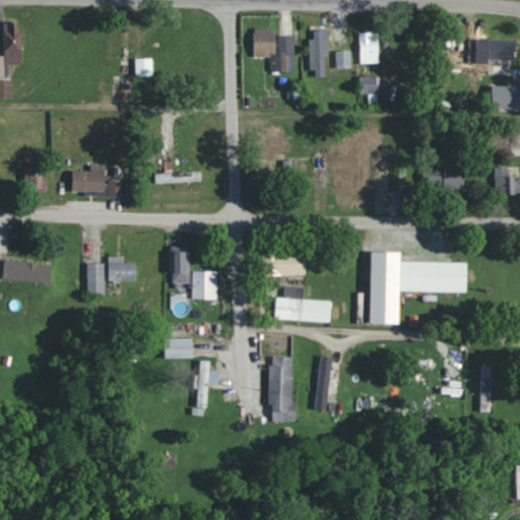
[(4,21),(5,64),(22,64),(21,21),(4,21)]
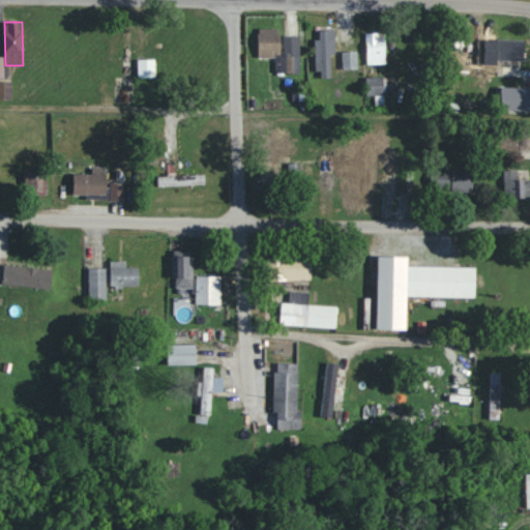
[(300,36),(283,36),(283,28),(259,28),(259,57),(275,57),(275,71),(300,71),(300,36)]
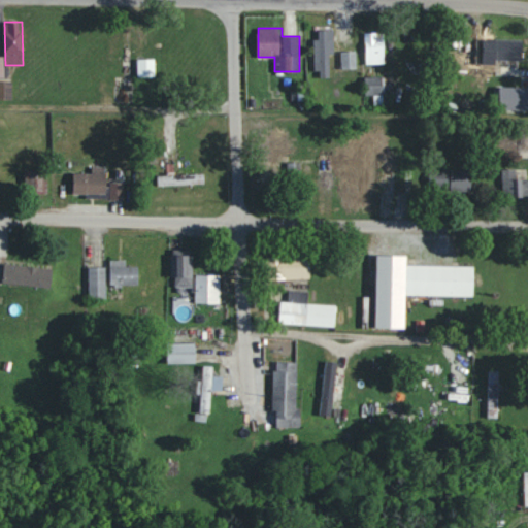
[(316,77),(331,77),(330,53),(334,53),(334,30),(319,30),(319,38),(315,39),(316,77)]
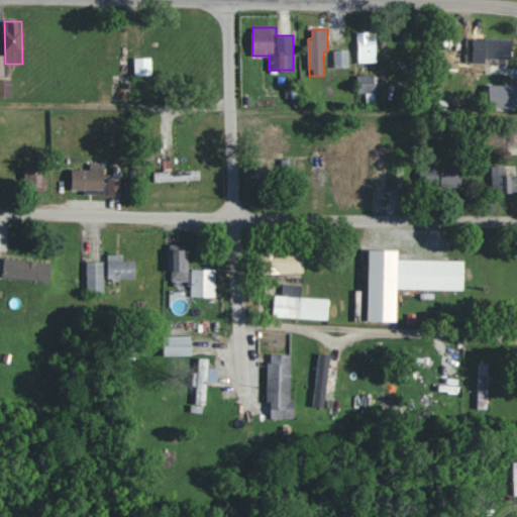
[(357,33),(358,63),(378,63),(377,32),(357,33)]
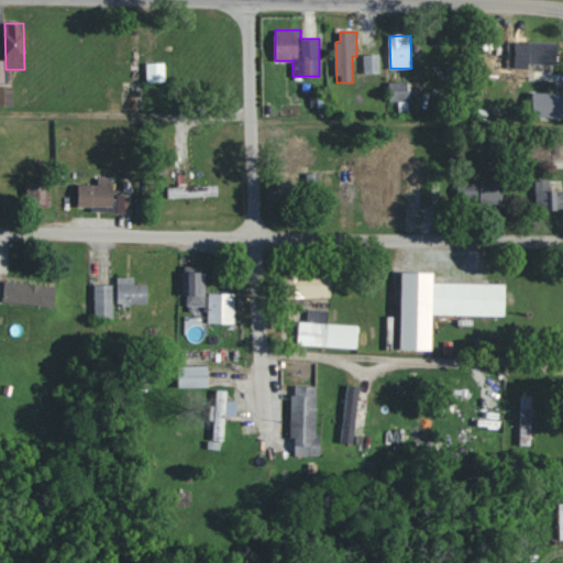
[(559,64),(559,42),(528,41),(528,63),(559,64)]
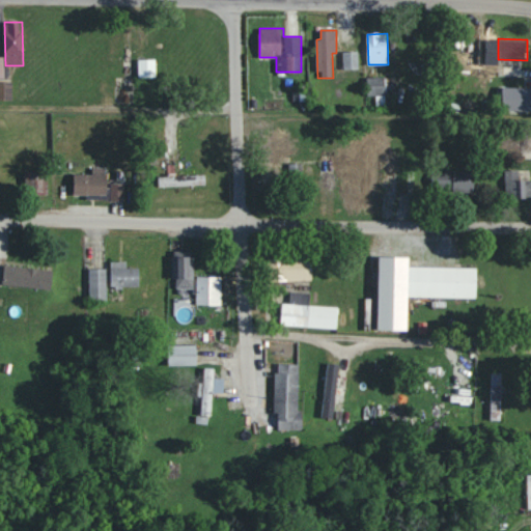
[(359,68),(359,51),(342,52),(343,70),(359,68)]
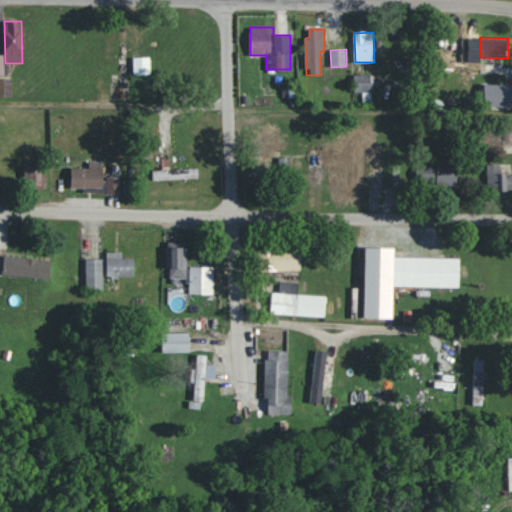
[(0,95),(11,96),(12,77),(4,77),(5,54),(0,54),(0,95)]
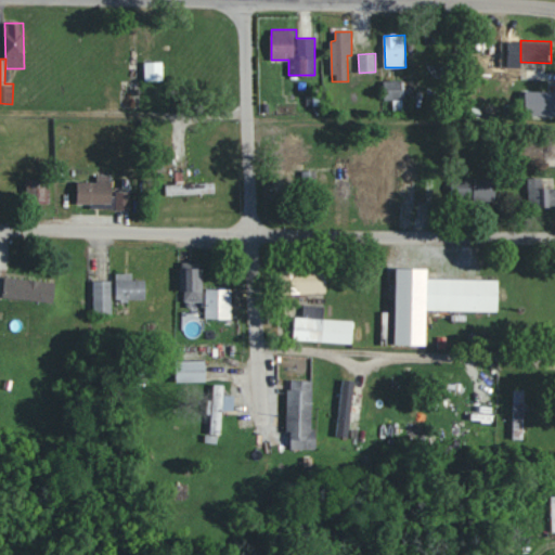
[(164,79),(164,61),(145,62),(145,80),(164,79)]
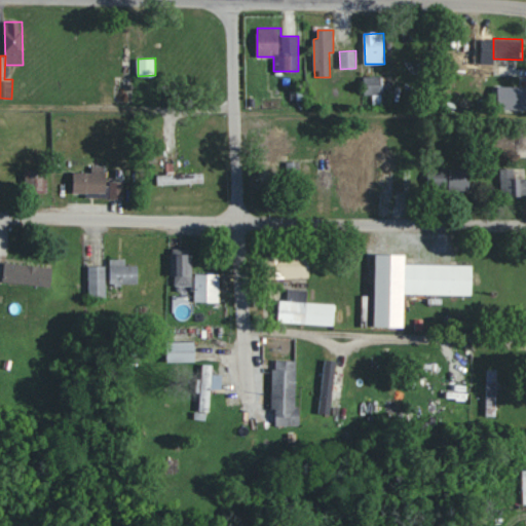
[(363,77),(364,95),(382,94),(382,76),(363,77)]
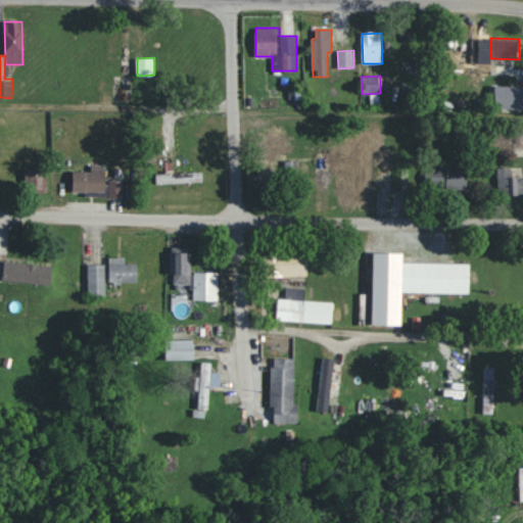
[(496,107),(522,108),(522,85),(497,85),(496,107)]
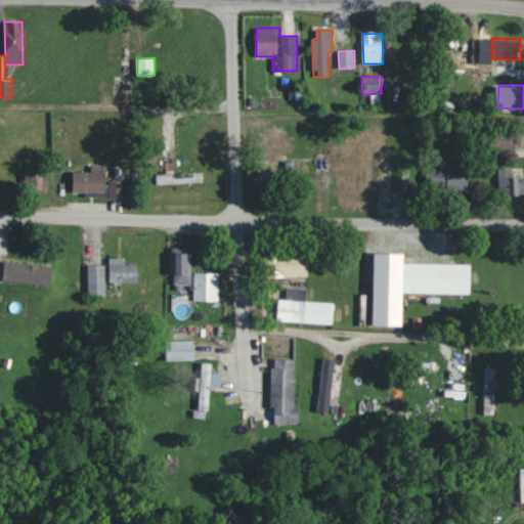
[(279,144),(279,127),(263,127),(264,166),(286,166),(285,144),(279,144)]
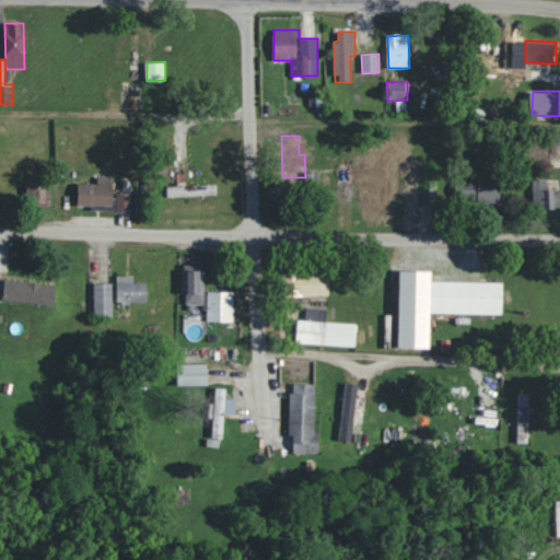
[(550,158),(559,156),(559,143),(549,143),(550,158)]
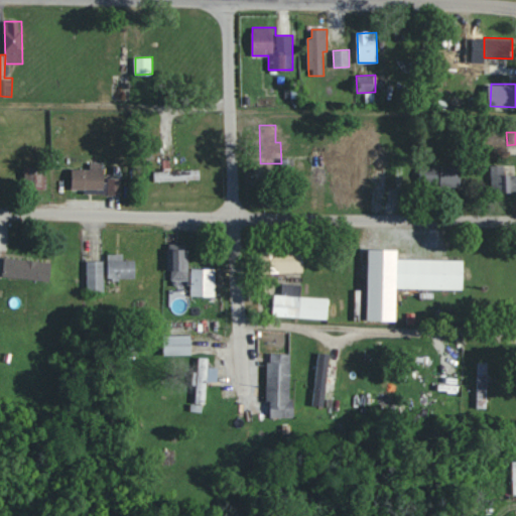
[(90,162),(90,169),(73,168),(72,188),(104,189),(104,162),(90,162)]
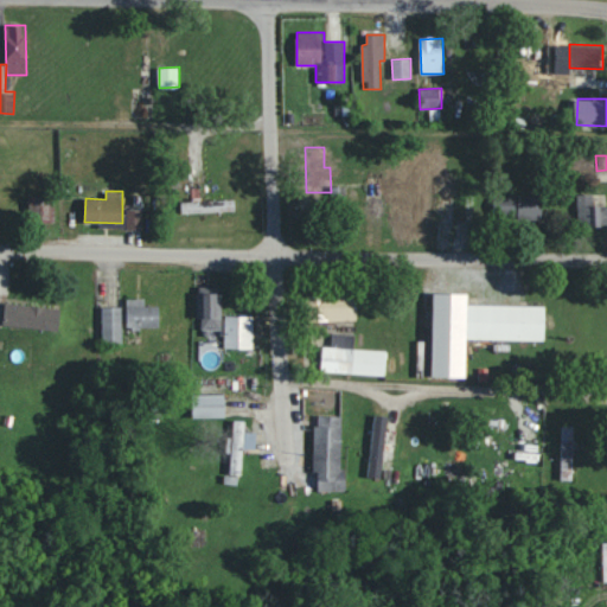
[(606,204),(594,205),(593,193),(579,195),(580,227),(606,224),(606,204)]
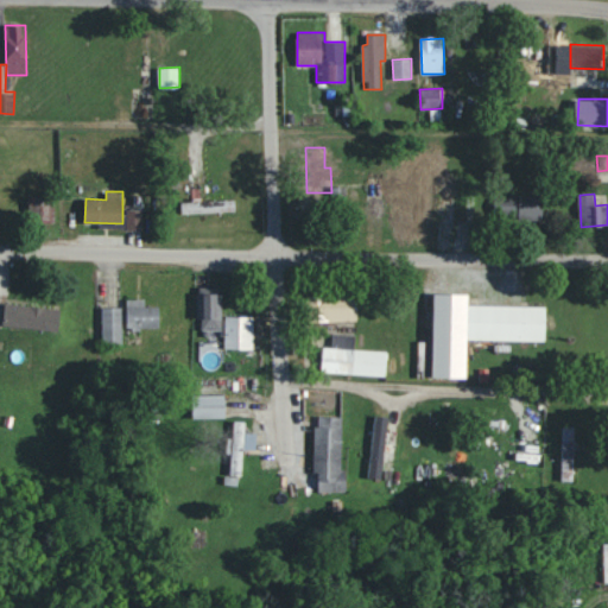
[(510,217),(544,217),(544,195),(511,195),(510,217)]
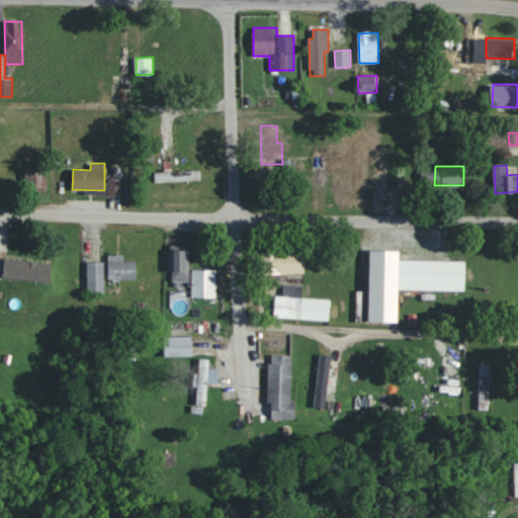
[(201,170),(155,172),(156,182),(201,180),(201,170)]
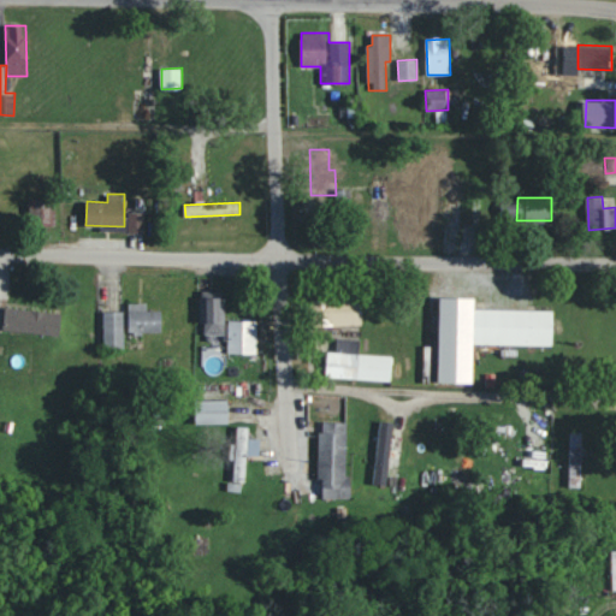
[(144,231),(144,212),(129,213),(129,232),(144,231)]
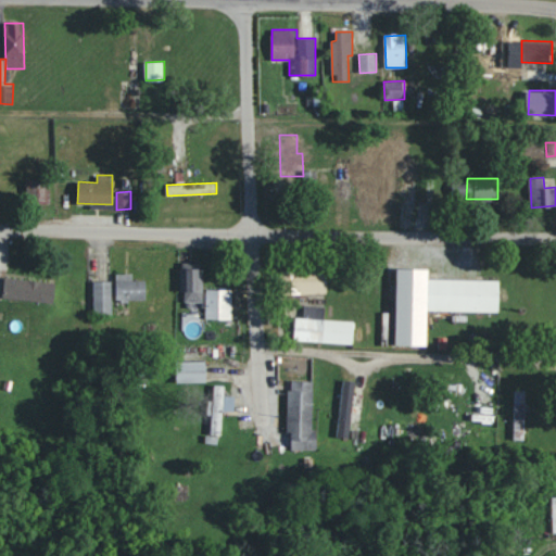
[(180,267),(180,302),(203,302),(203,267),(180,267)]
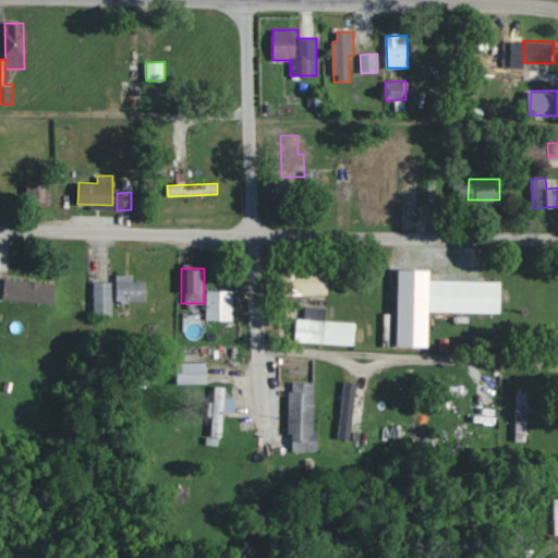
[(399,346),(431,346),(431,312),(502,313),(502,280),(432,279),(432,269),(400,268),(399,346)]
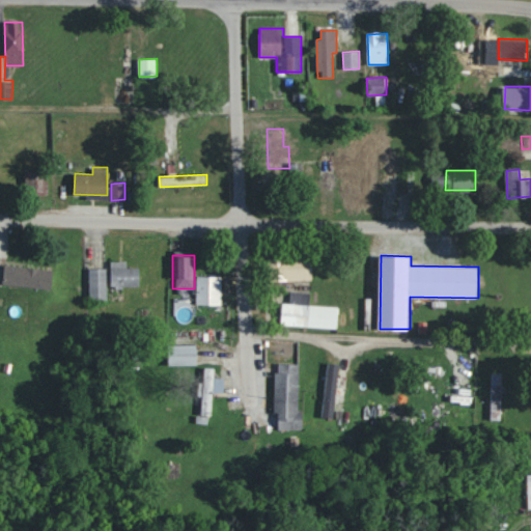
[(312,280),(313,257),(273,256),(273,280),(312,280)]
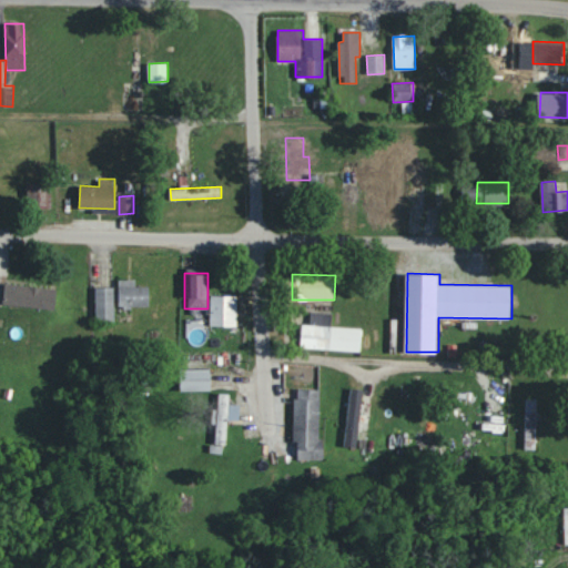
[(150,306),(149,286),(135,286),(135,279),(119,280),(120,307),(150,306)]
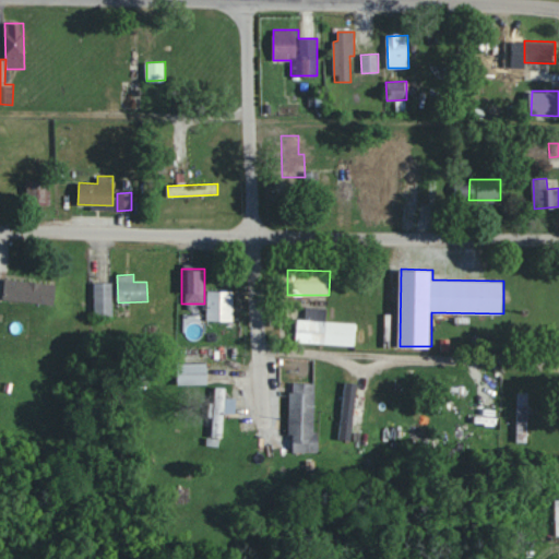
[(57,286),(6,277),(2,297),(54,306),(57,286)]
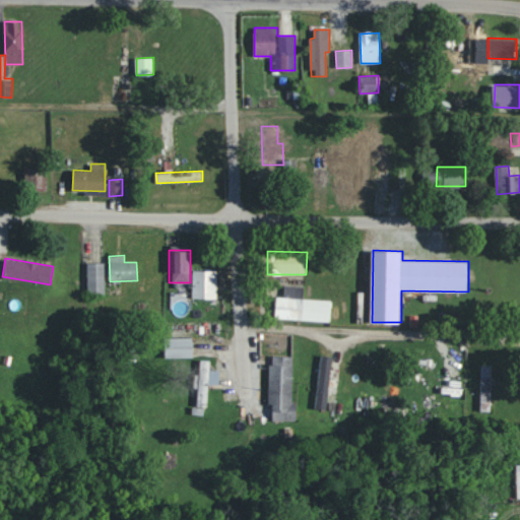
[(105,263),(87,263),(87,291),(105,291),(105,263)]
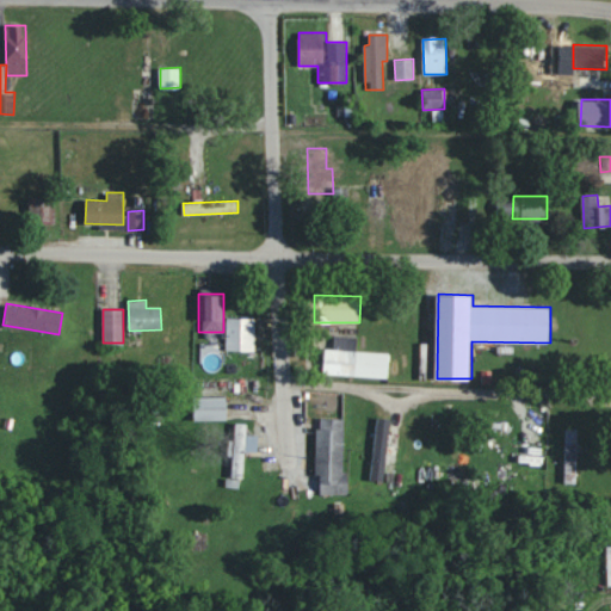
[(255,318),(227,318),(226,351),(255,351),(255,318)]
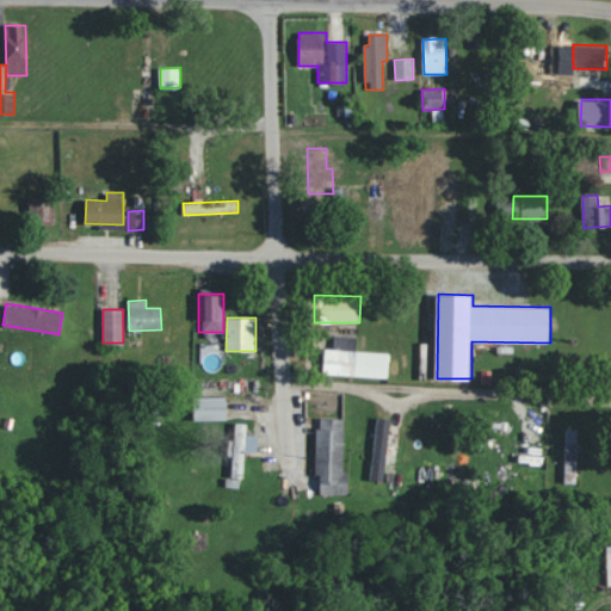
[(390,352),(357,351),(358,335),(334,334),(333,349),(325,349),(323,375),(389,377),(390,352)]
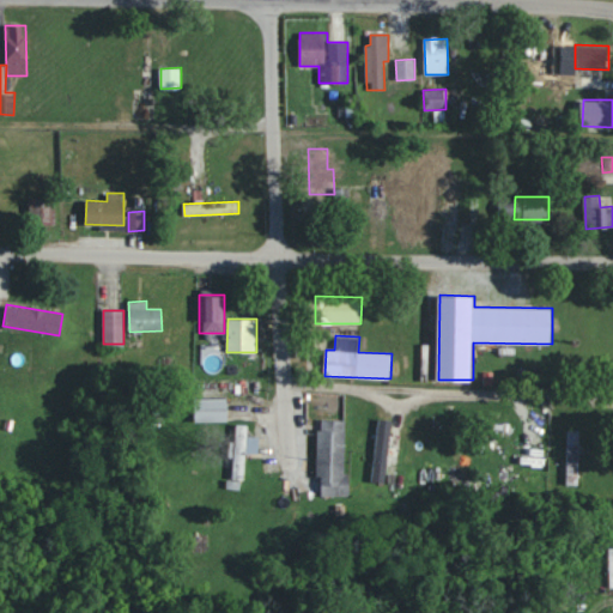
[(229,422),(229,398),(196,398),(196,422),(229,422)]
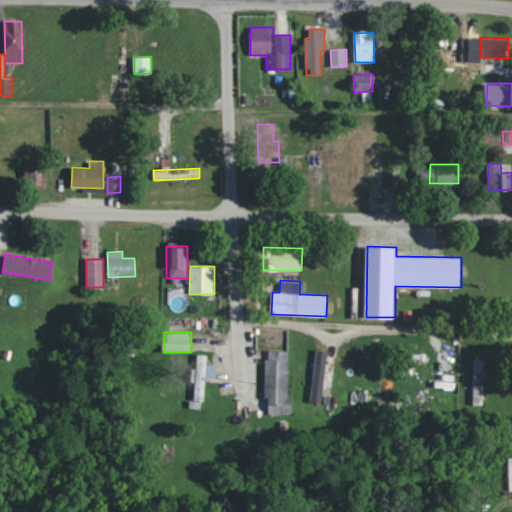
[(267,414),(291,414),(292,395),(287,395),(289,350),(266,350),(264,398),(268,398),(267,414)]
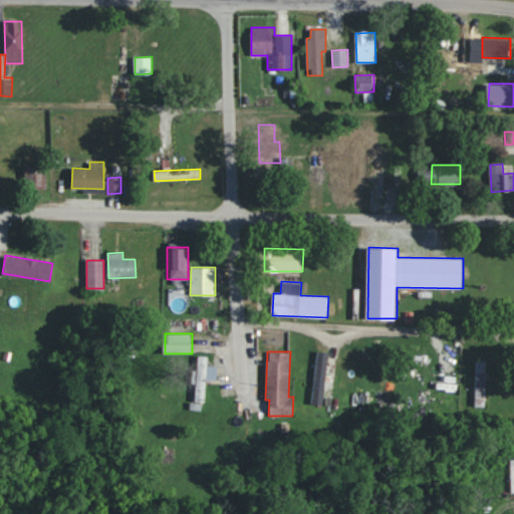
[(327,351),(315,351),(313,404),(325,405),(327,351)]
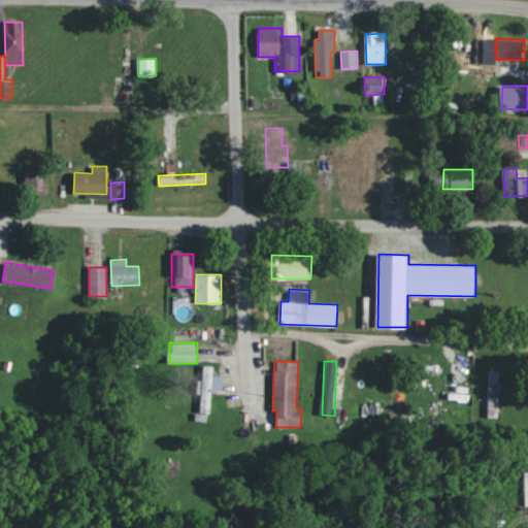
[(210,414),(211,391),(223,391),(224,376),(213,375),(215,366),(204,365),(203,381),(198,381),(197,394),(201,394),(200,414),(210,414)]
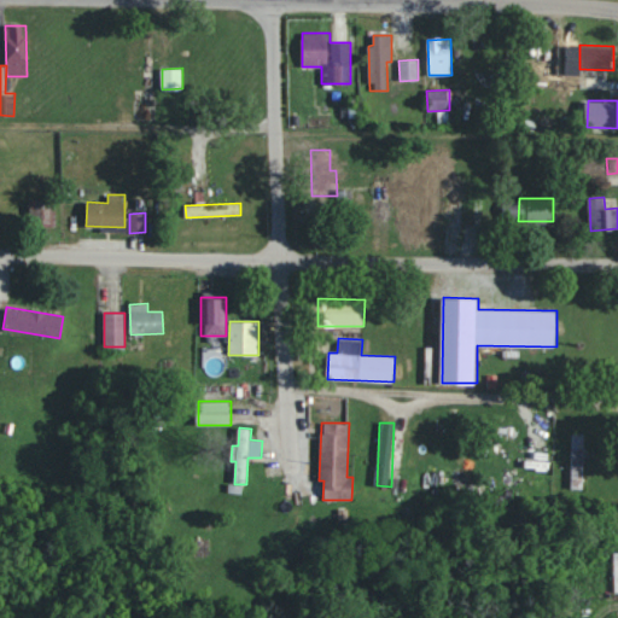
[(571,490),(583,490),(586,433),(573,433),(571,490)]
